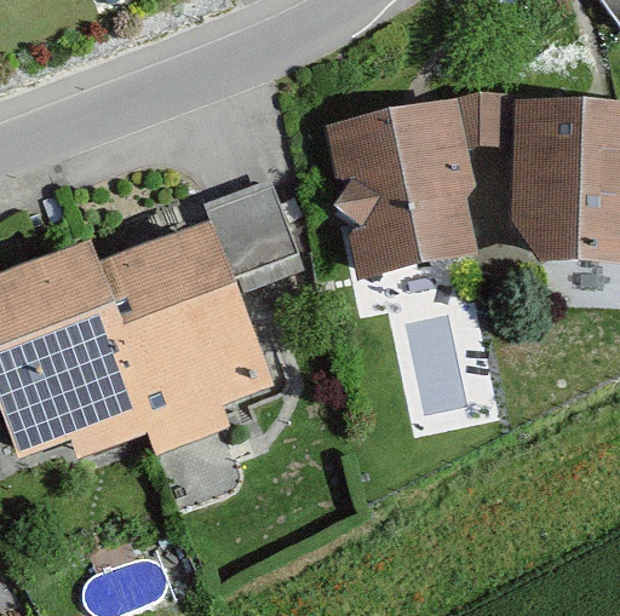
[(600,0),(619,26),(619,0),(600,0)]
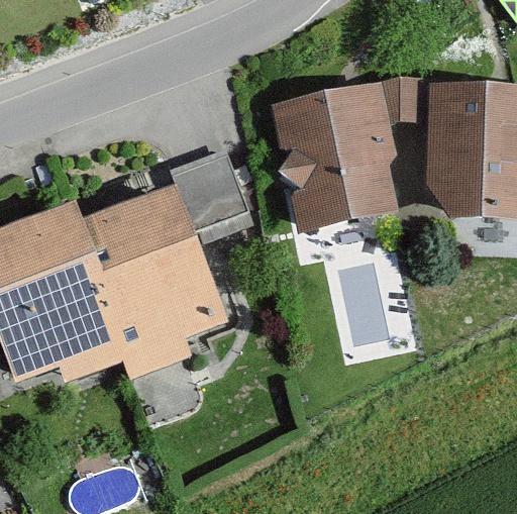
[(401,76),(382,81),(390,121),(399,119),(428,121),(430,79),(401,76)]
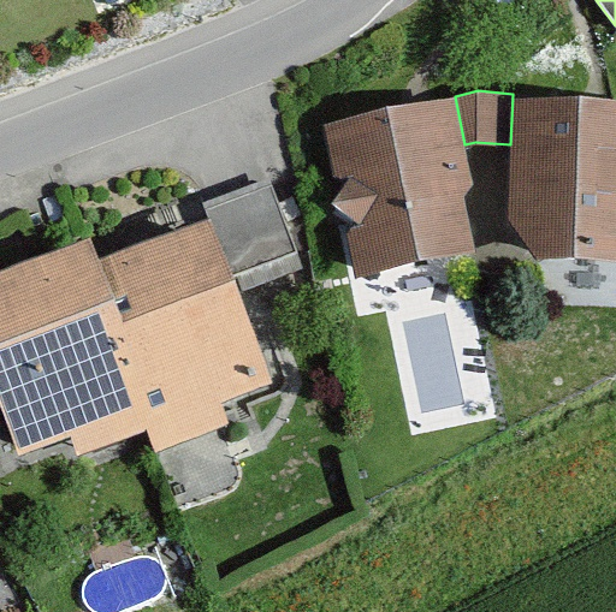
[(615,97),(513,94),(510,144),(508,208),(537,254),(615,256),(615,97)]
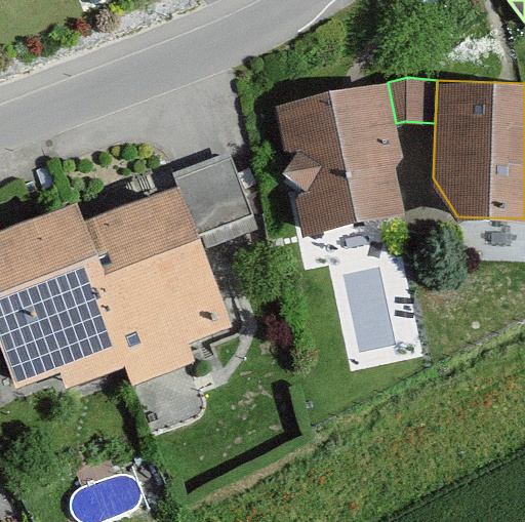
[(388,82),(278,106),(305,233),(404,212),(395,166),(402,154),(396,123),(388,82)]
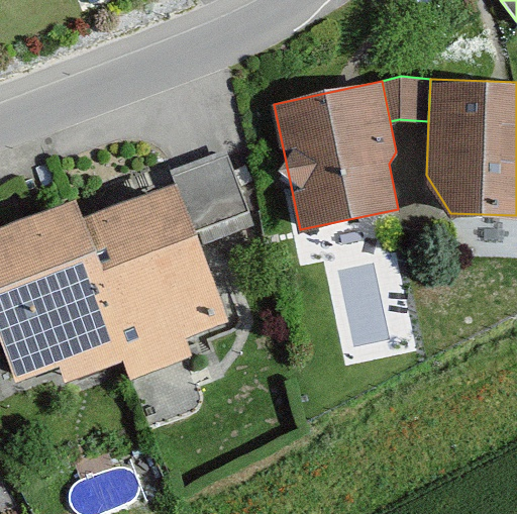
[(177,201),(101,226),(143,351),(228,323),(199,235),(260,215),(235,143),(166,166),(177,201)]
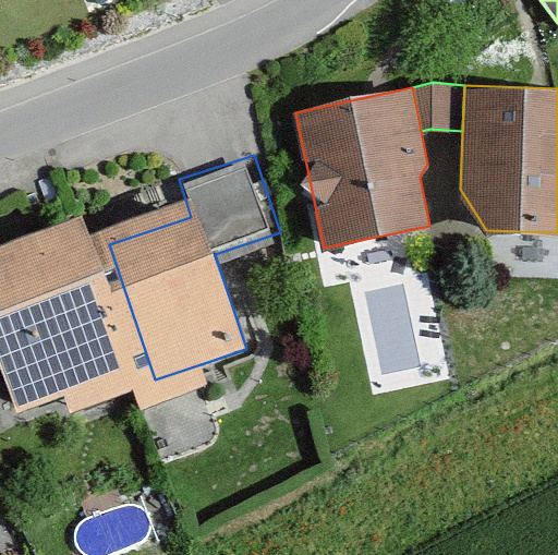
[(0,353),(27,433),(155,379),(109,244),(89,222),(0,252),(0,353)]
